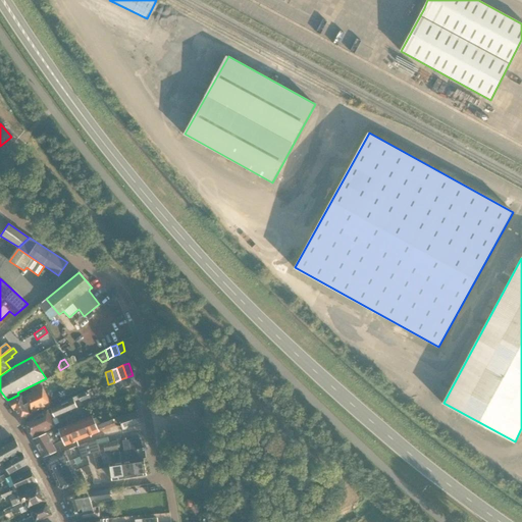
[(126,377),(116,381),(115,381),(113,385),(119,389),(122,384),(124,387),(129,385),(126,377)]
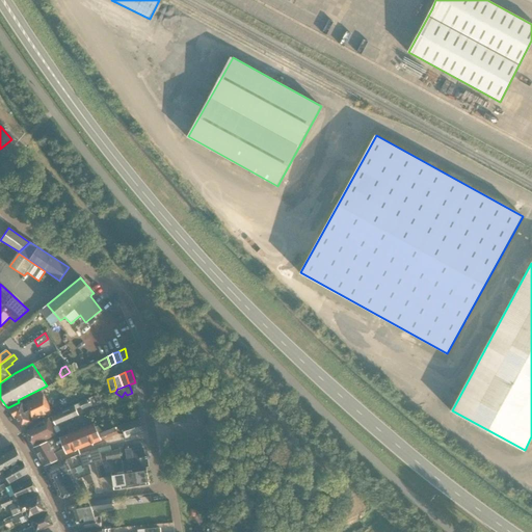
[(22,428),(33,422),(32,421),(47,414),(48,417),(52,415),(53,415),(61,410),(58,403),(49,407),(42,392),(31,397),(32,400),(24,405),(22,402),(9,409),(11,413),(11,414),(14,416),(15,418),(16,418),(22,428)]
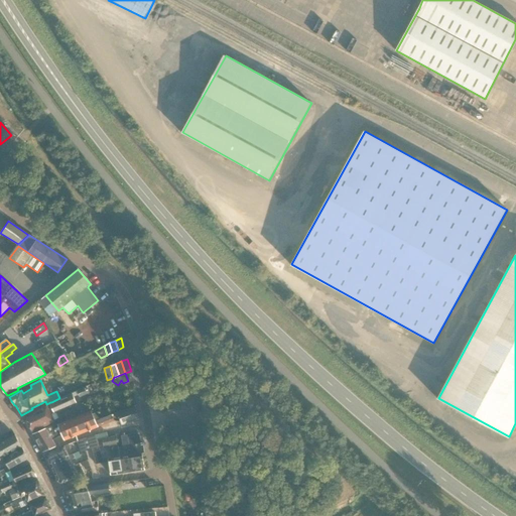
[(77,390),(80,397),(89,393),(87,386),(77,390)]
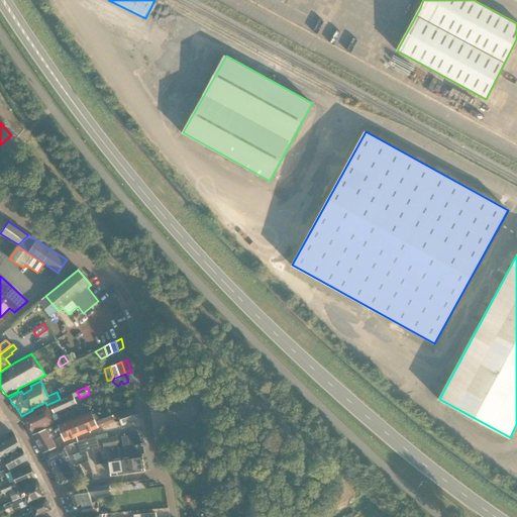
[(196,389),(197,398),(205,397),(204,387),(196,389)]
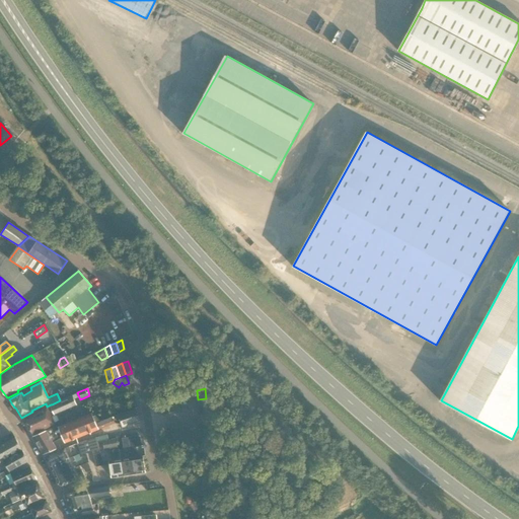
[(165,394),(168,412),(180,410),(177,392),(165,394)]
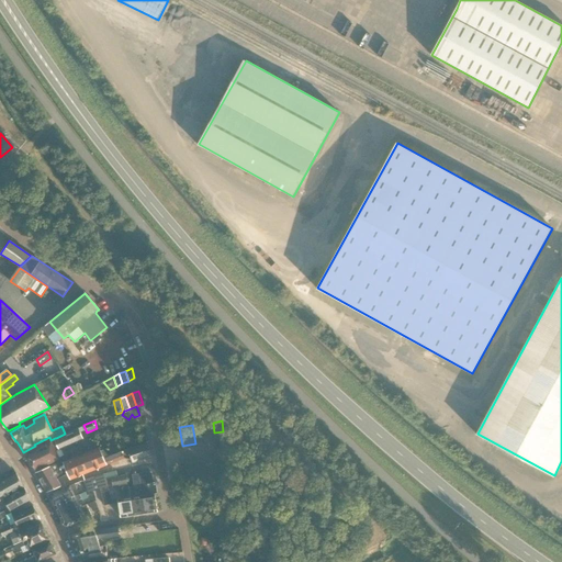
[(56,452),(83,439),(79,429),(55,440),(27,453),(35,471),(59,459),(56,452)]
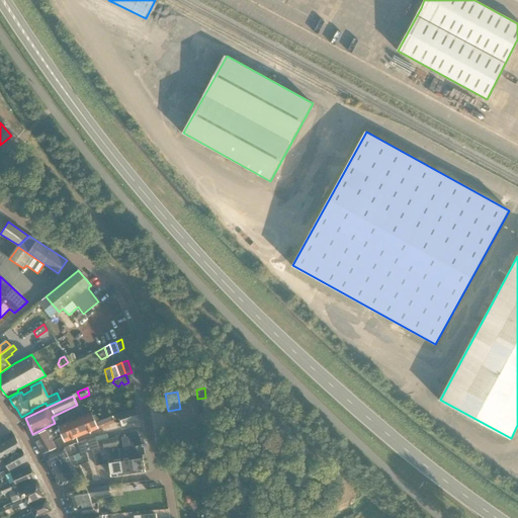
[(65,442),(114,422),(116,421),(120,422),(121,422),(122,424),(127,423),(127,424),(139,420),(136,408),(99,419),(93,412),(59,426),(63,436),(65,442)]
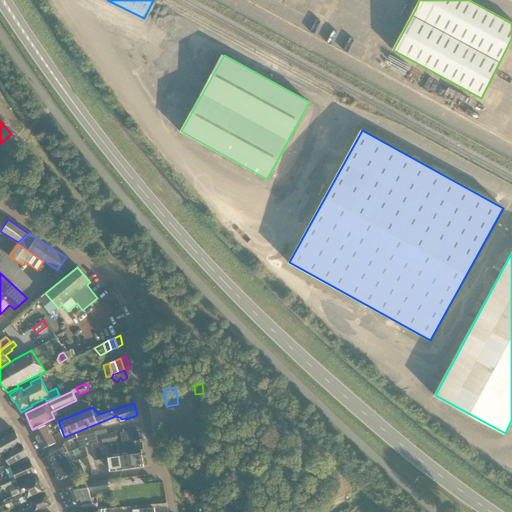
[(53,437),(62,431),(58,421),(52,424),(52,423),(33,431),(43,448),(44,448),(56,443),(53,437)]
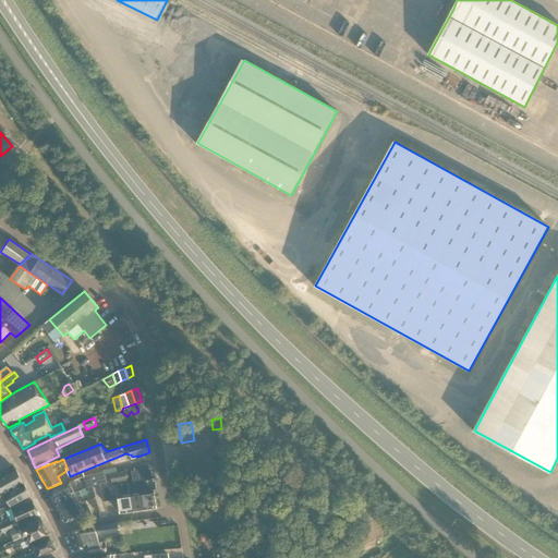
[(145,510),(140,473),(138,470),(131,471),(134,485),(135,485),(136,492),(135,492),(135,494),(130,494),(133,511),(145,510)]
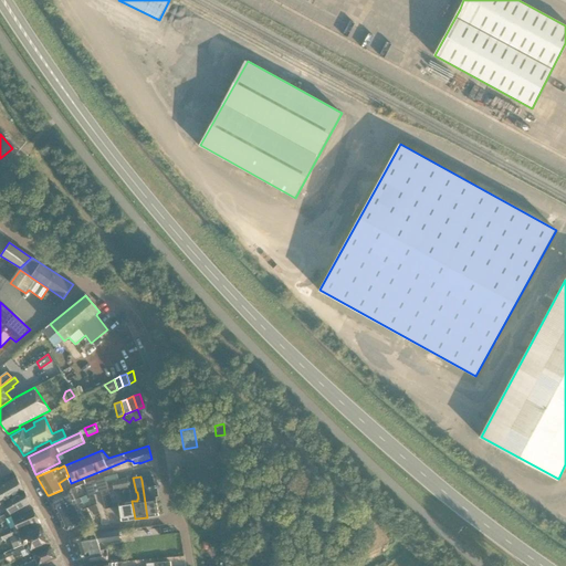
[(0,503),(2,503),(24,490),(17,478),(0,486),(0,503)]
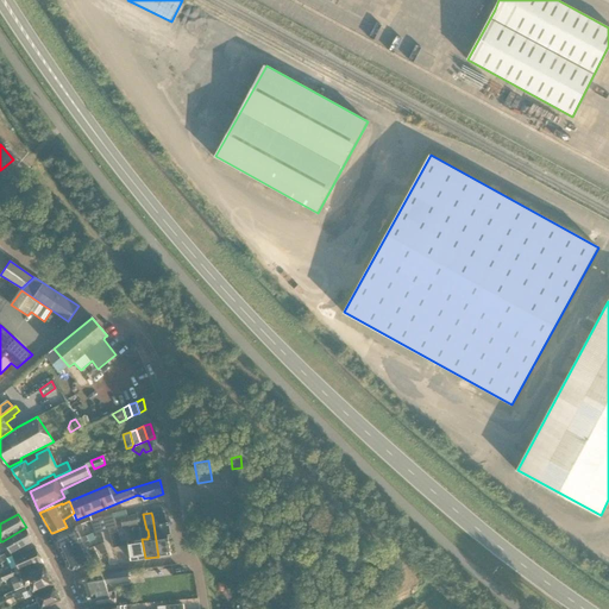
[(110,532),(118,531),(113,514),(92,521),(95,534),(110,529),(110,532)]
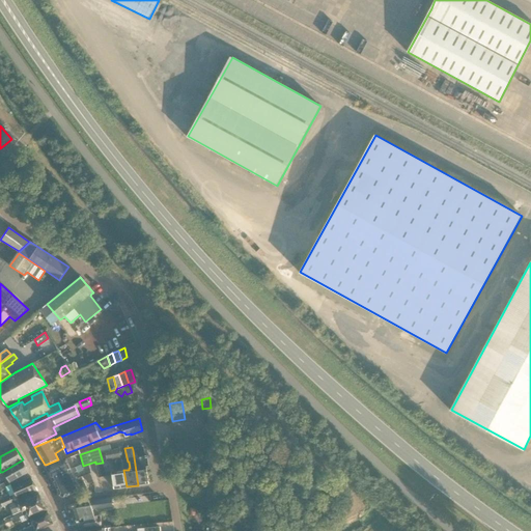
[(106,459),(120,457),(118,448),(105,450),(106,459)]
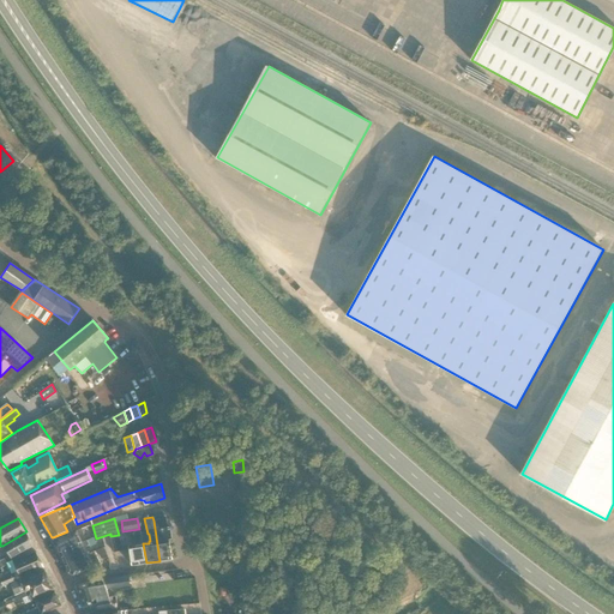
[(162,541),(162,539),(161,529),(168,528),(167,518),(154,521),(160,561),(173,559),(169,540),(162,541)]
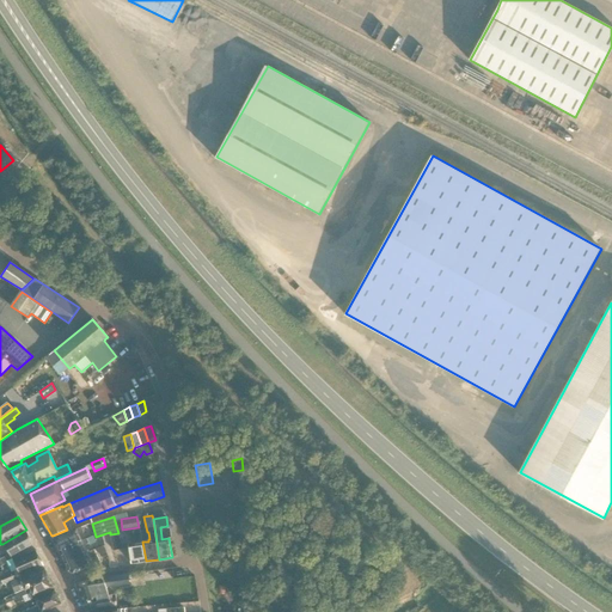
[(83,540),(81,540),(79,534),(84,532),(81,527),(54,539),(60,551),(83,540)]
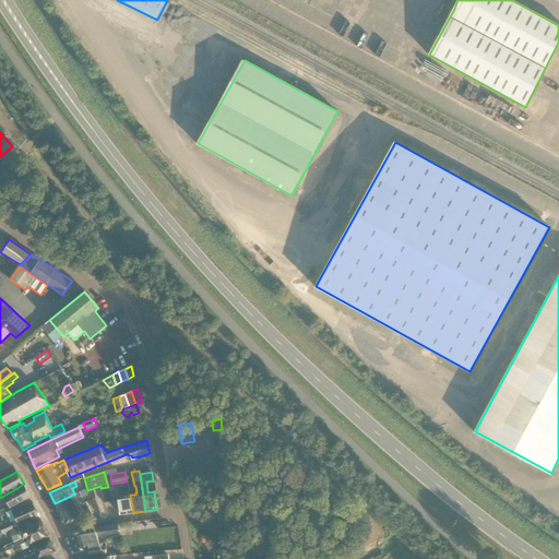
[(130,495),(129,487),(128,483),(122,484),(125,494),(127,494),(128,496),(118,497),(121,514),(133,512),(130,495)]
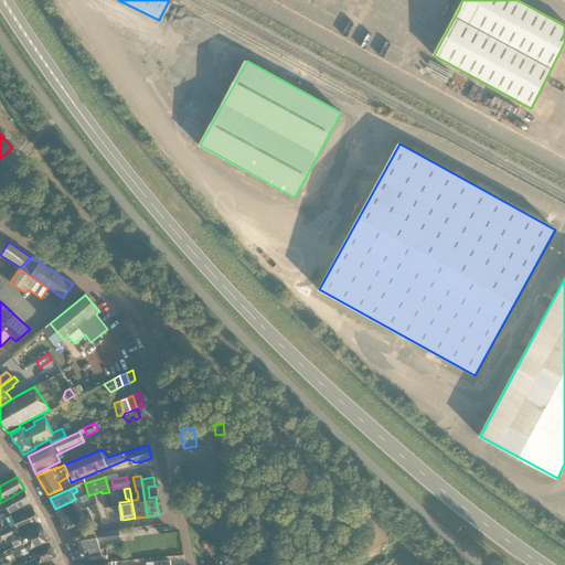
[(0,515),(0,513),(0,522),(6,521),(12,518),(19,514),(18,510),(31,502),(24,489),(2,502),(8,511),(0,515)]
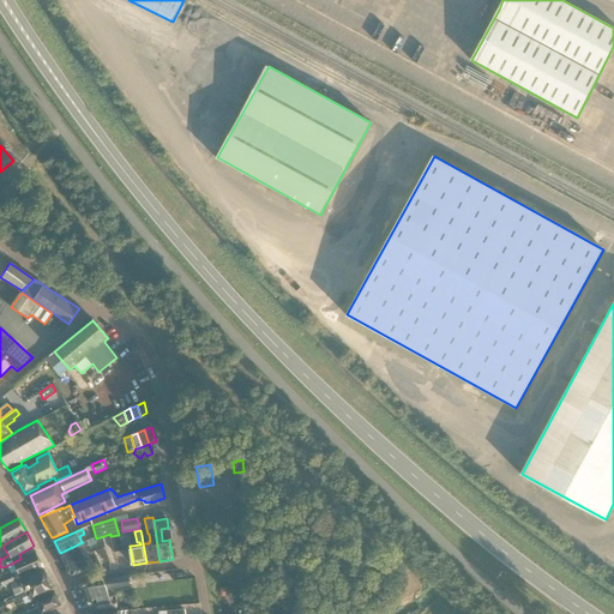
[(119,535),(110,536),(115,552),(124,549),(119,535)]
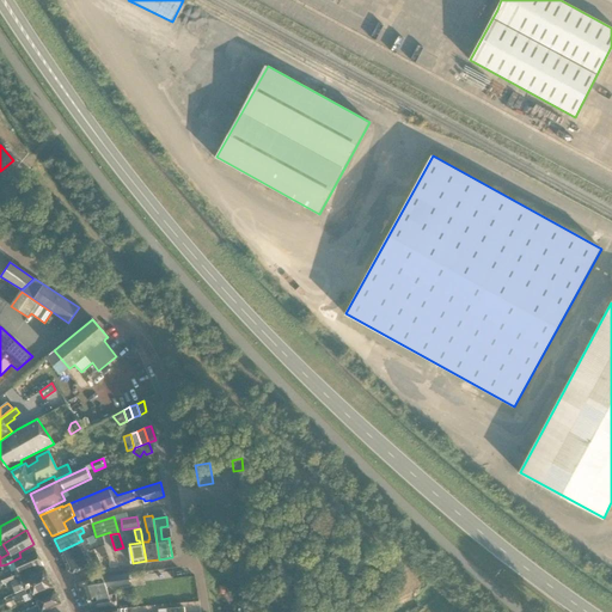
[(90,544),(96,540),(93,534),(81,540),(83,540),(60,551),(65,562),(87,551),(84,545),(89,543),(90,544)]
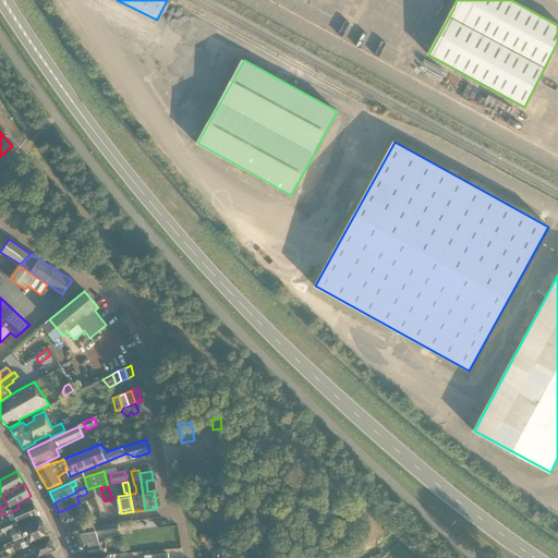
[(68,522),(92,511),(86,500),(81,501),(80,502),(59,512),(63,520),(68,522)]
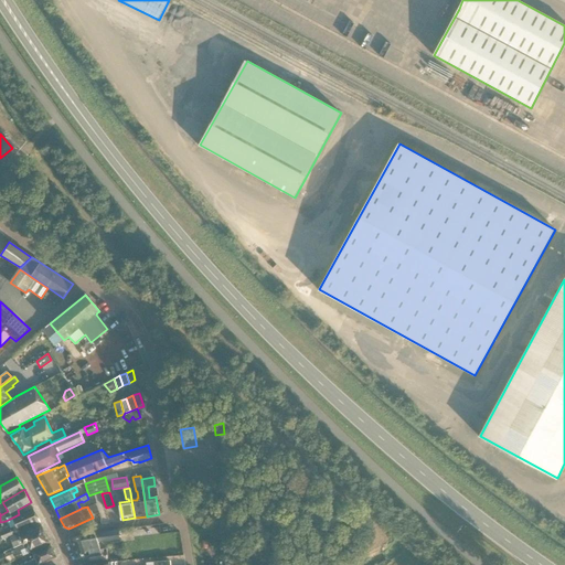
[(16,524),(16,525),(0,531),(0,532),(0,540),(3,539),(3,540),(10,537),(20,533),(20,531),(41,522),(33,508),(19,514),(12,518),(16,524)]
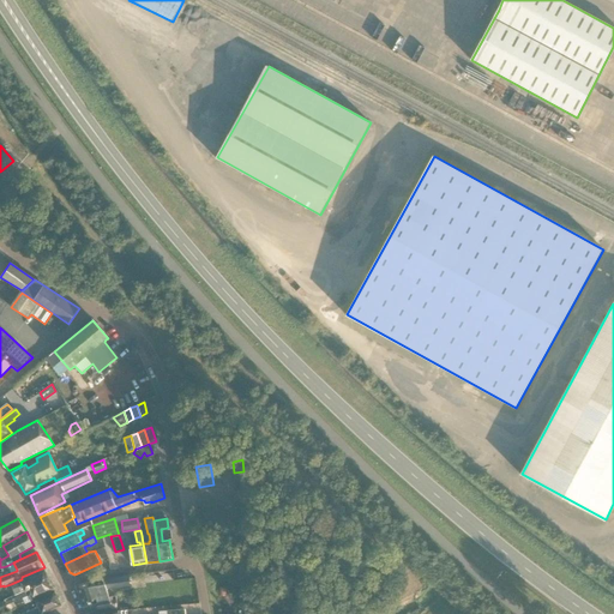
[(22,579),(11,584),(17,594),(41,583),(41,582),(49,578),(48,577),(49,576),(46,572),(46,571),(22,581),(22,579)]
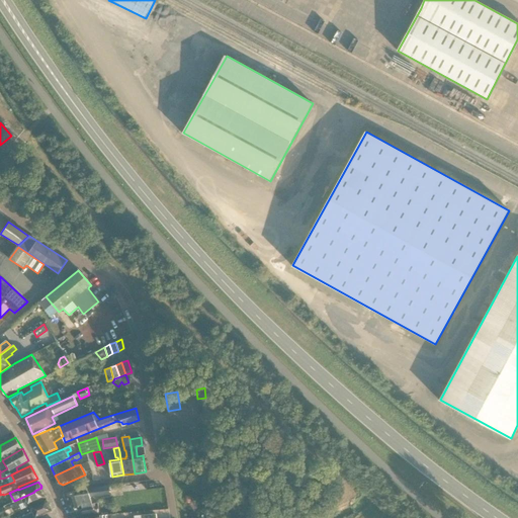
[(110,495),(109,486),(80,491),(65,495),(71,512),(83,509),(84,516),(99,514),(97,503),(92,504),(90,498),(110,495)]
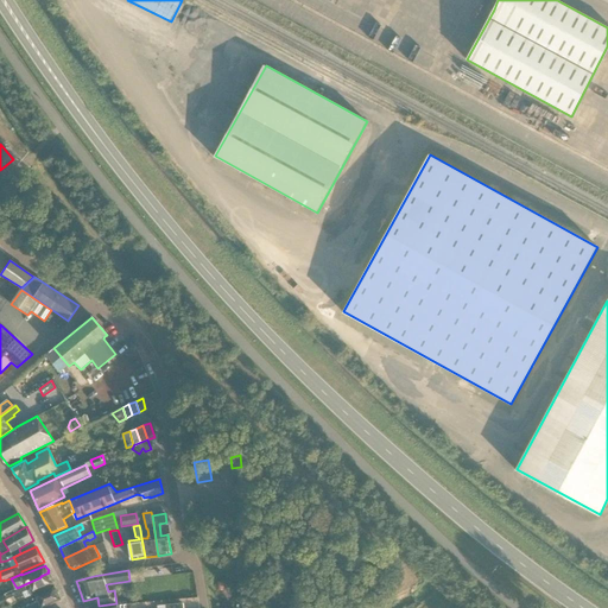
[(35,591),(54,583),(54,582),(52,577),(51,577),(49,572),(40,576),(40,577),(17,588),(4,593),(5,595),(0,596),(0,606),(8,603),(8,605),(17,601),(14,596),(31,589),(30,587),(32,586),(35,591)]
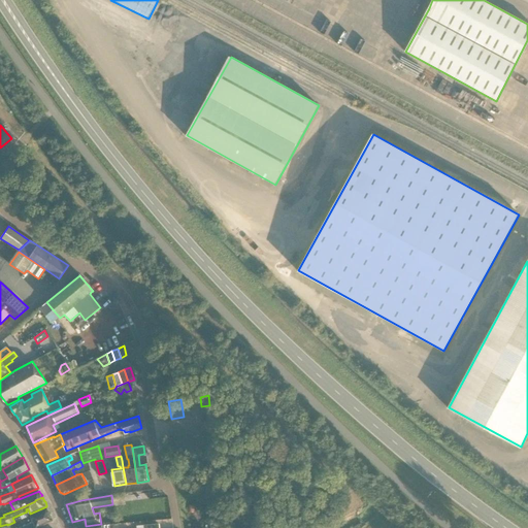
[(36,527),(53,521),(52,519),(52,515),(51,515),(47,509),(31,516),(34,522),(31,522),(32,523),(24,526),(18,527),(33,527),(36,527)]
